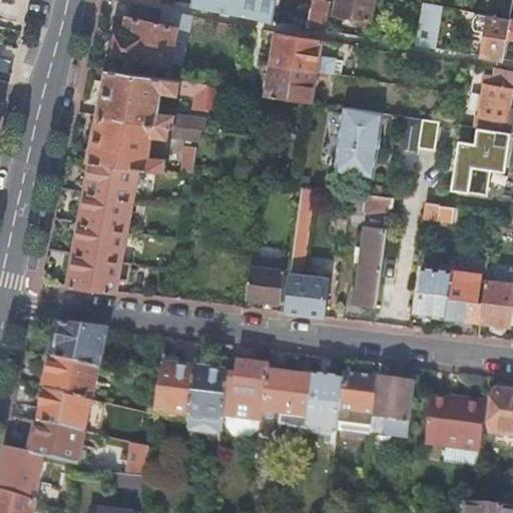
[(313,0),(159,0),(162,1),(162,0),(194,0),(193,6),(273,21),(277,0),(311,0),(314,0),(313,0)]
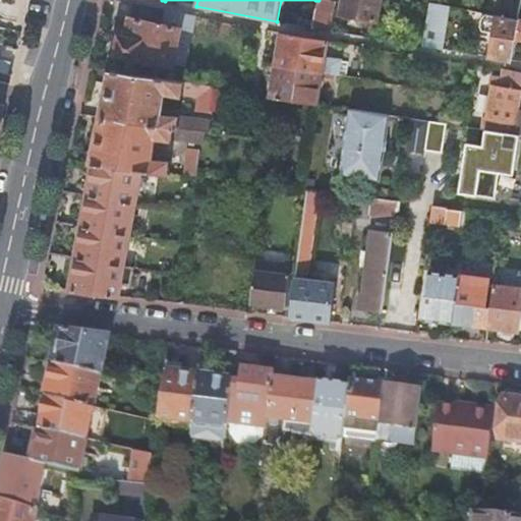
[(329,0),(317,0),(319,0),(312,29),(328,32),(334,2),(330,1),(329,0)]
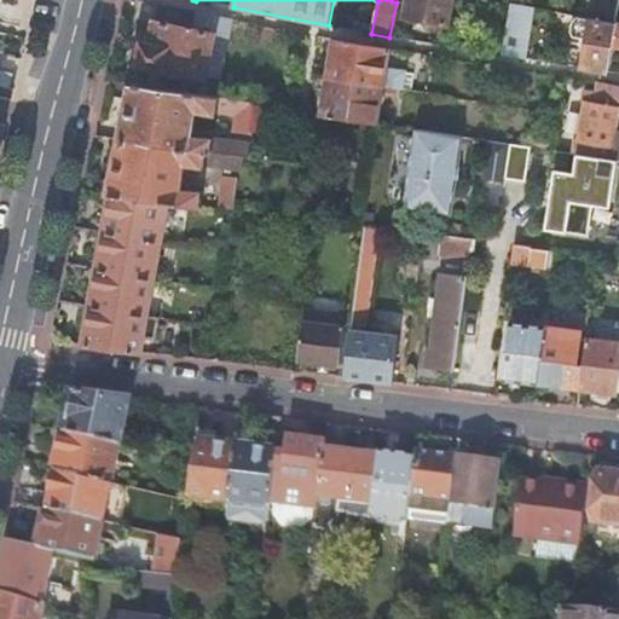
[(455,0),(405,0),(403,19),(449,29),(455,0)]
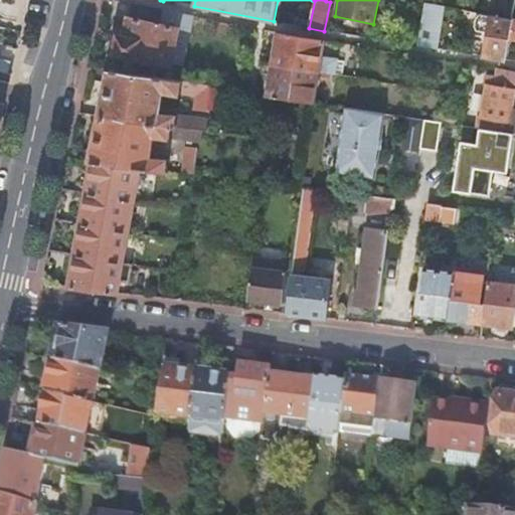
[(514,0),(491,0),(488,17),(513,22),(514,6),(514,0)]
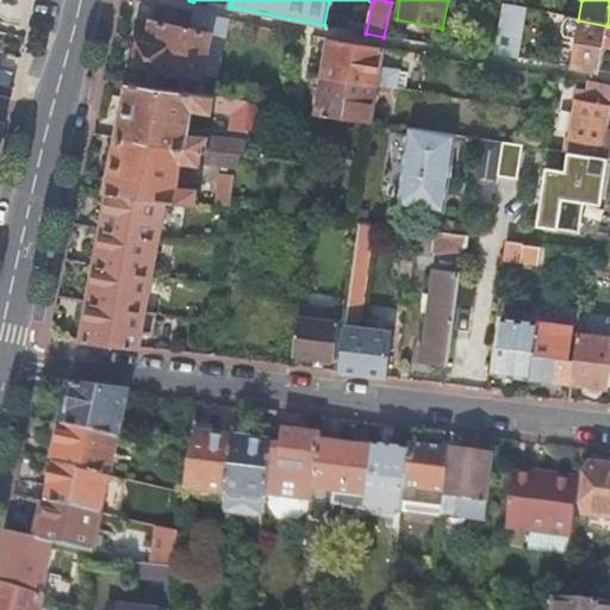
[(225,41),(230,20),(156,6),(153,23),(151,23),(147,45),(138,43),(134,64),(200,79),(201,76),(210,37),(225,41)]
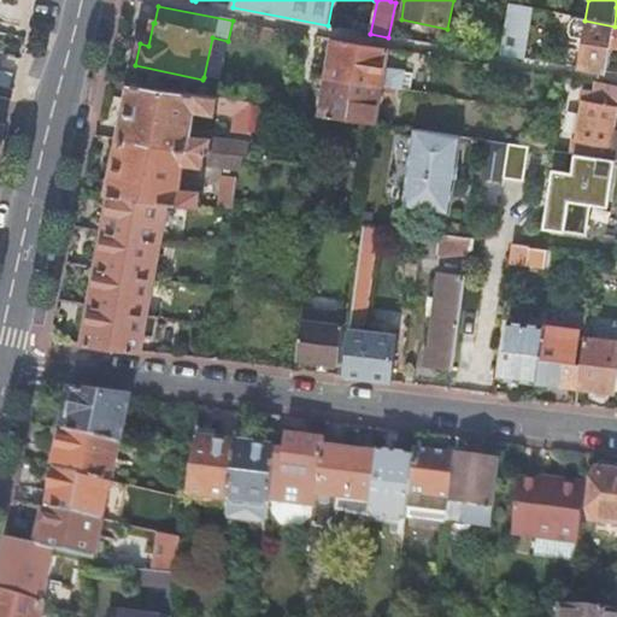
[(510,6),(501,57),(523,59),(532,11),(510,6)]
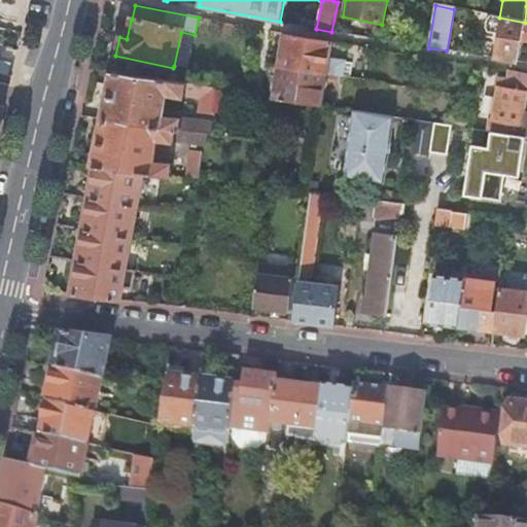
[(496,60),(518,63),(521,45),(525,23),(499,18),(491,16),(488,21),(486,29),(488,34),(494,35),(500,36),(499,43),(496,60)]
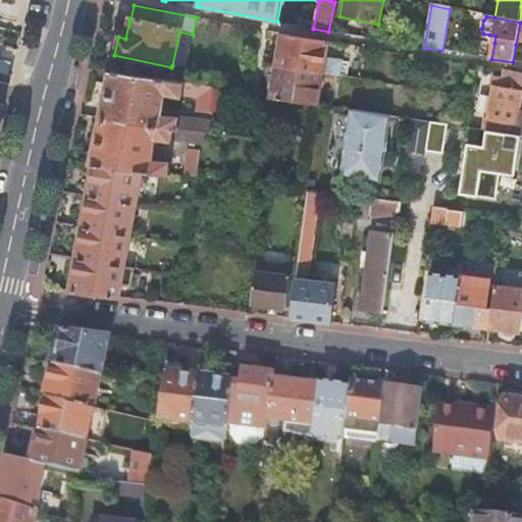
[(186,68),(193,35),(179,32),(172,65),(186,68)]
